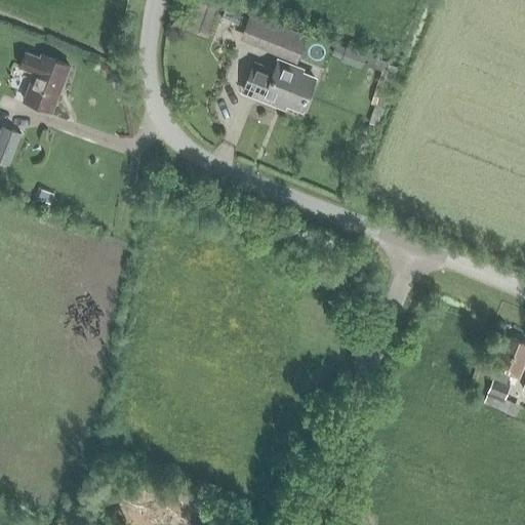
[(292,30),(282,55),(296,62),(307,35),(292,30)]
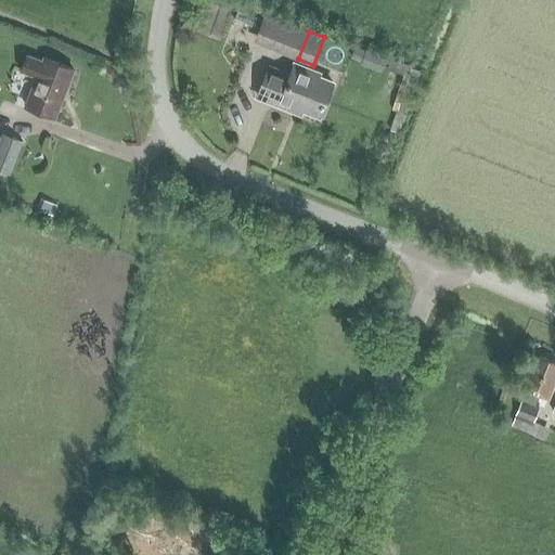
[(72,69),(43,59),(42,62),(25,54),(18,69),(37,77),(25,106),(53,117),(72,69)]
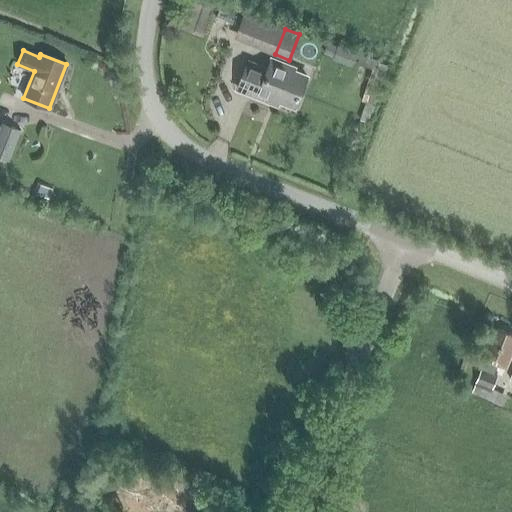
[(293,68),(270,59),(266,69),(247,61),(236,88),(276,104),(278,99),(294,106),(305,76),(292,70),(293,68)]
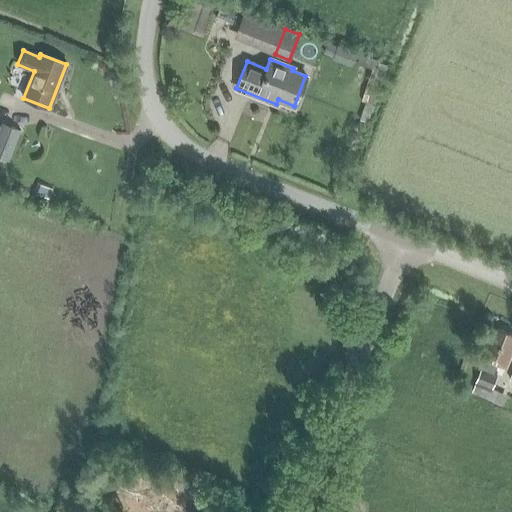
[(378,63),(363,109),(372,112),(388,66),(378,63)]
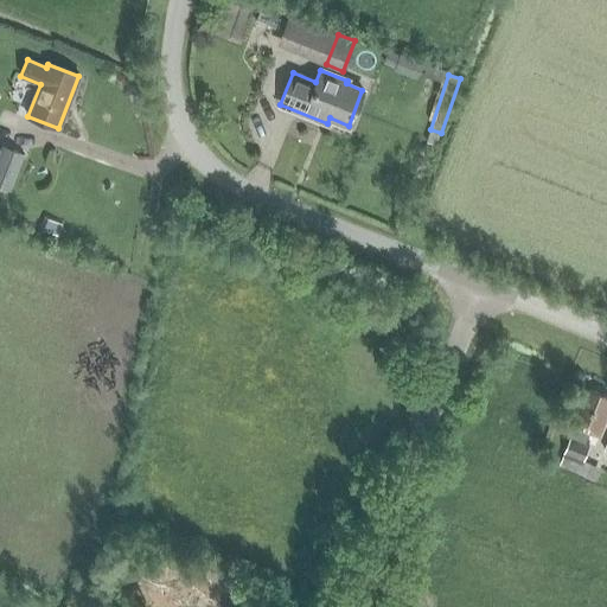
[(1,148),(0,151),(0,185),(10,190),(23,155),(2,147),(1,148)]
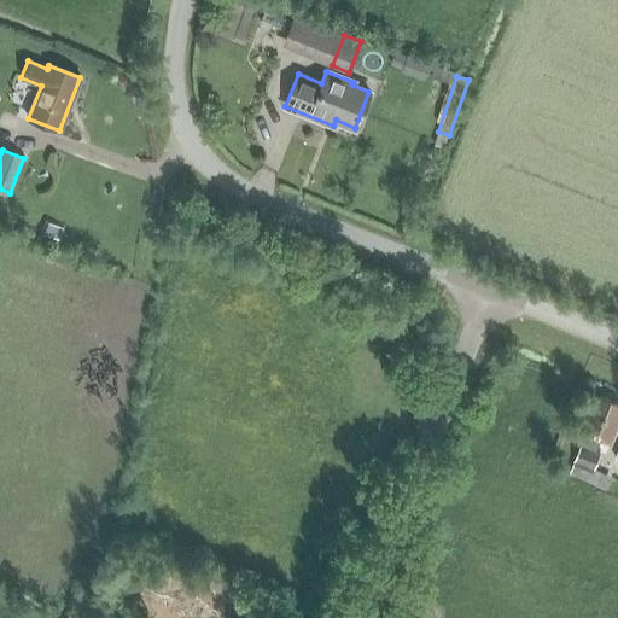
[(608,444),(617,420),(617,412),(617,408),(617,403),(600,396),(598,403),(590,401),(578,431),(579,431),(573,445),(579,448),(570,473),(596,484),(601,472),(594,470),(600,454),(595,453),(600,441),(608,444)]
